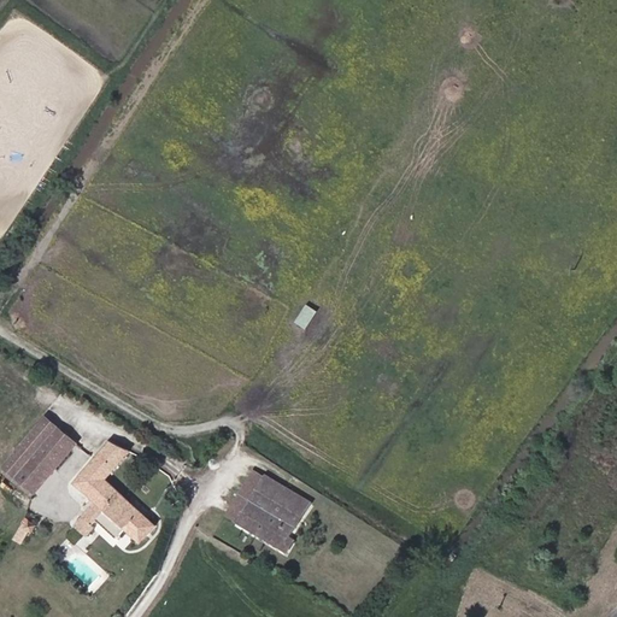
[(306,330),(318,312),(307,304),(294,322),(306,330)]
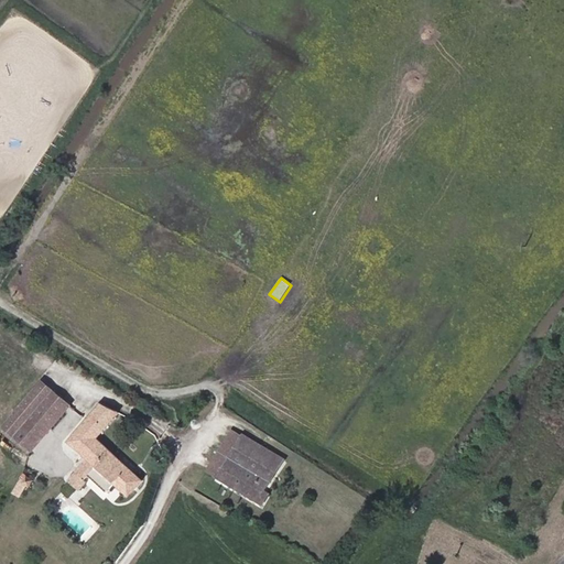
[(33,445),(76,393),(50,372),(8,424),(33,445)]
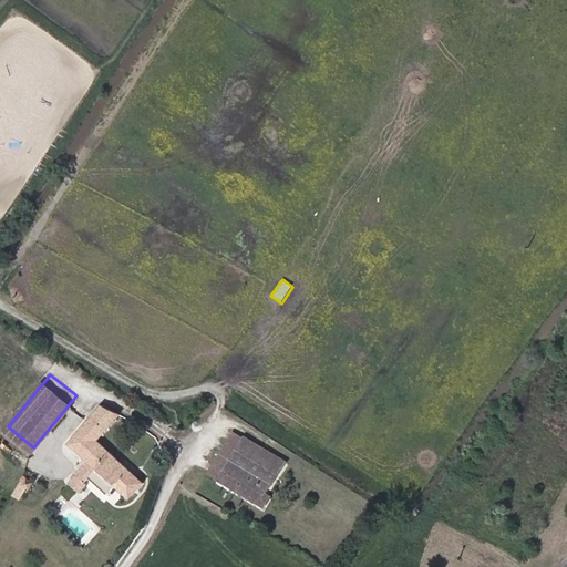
[(96,484),(117,503),(142,472),(103,434),(123,409),(113,401),(107,398),(78,437),(94,454),(75,475),(90,490),(96,484)]
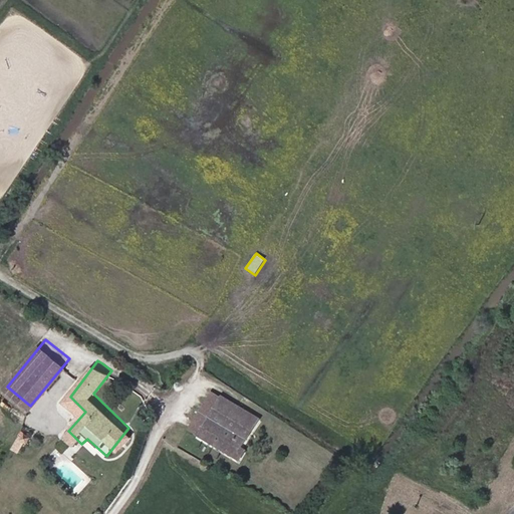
[(215,392),(191,431),(200,436),(224,397),(215,392)]
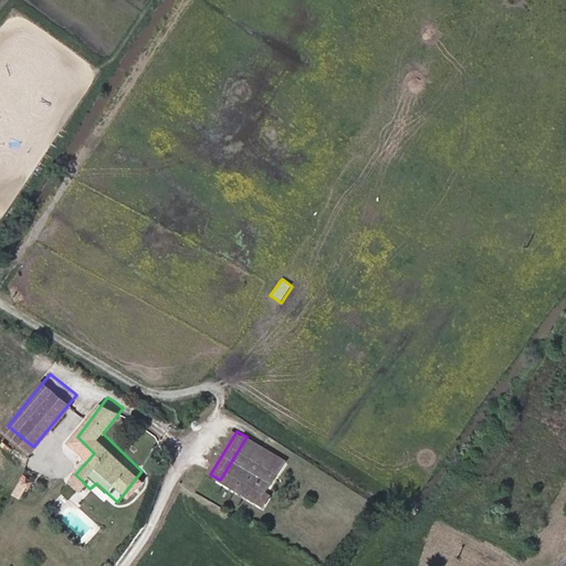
[(258,503),(287,461),(247,437),(220,480),(258,503)]
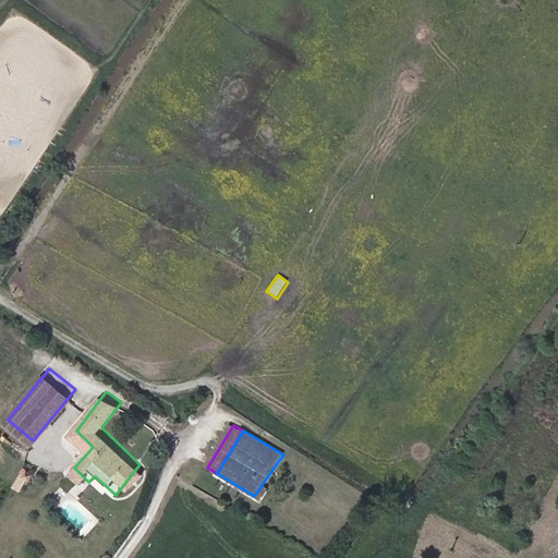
[(34,485),(44,473),(29,462),(20,476),(34,485)]
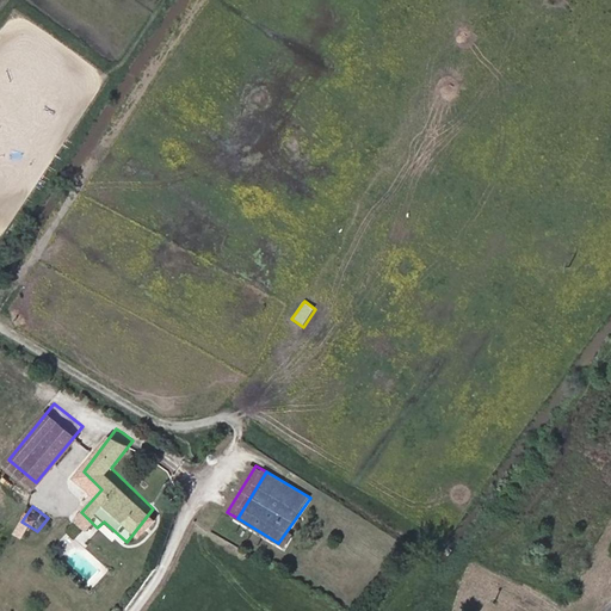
All buildings are outlined.
